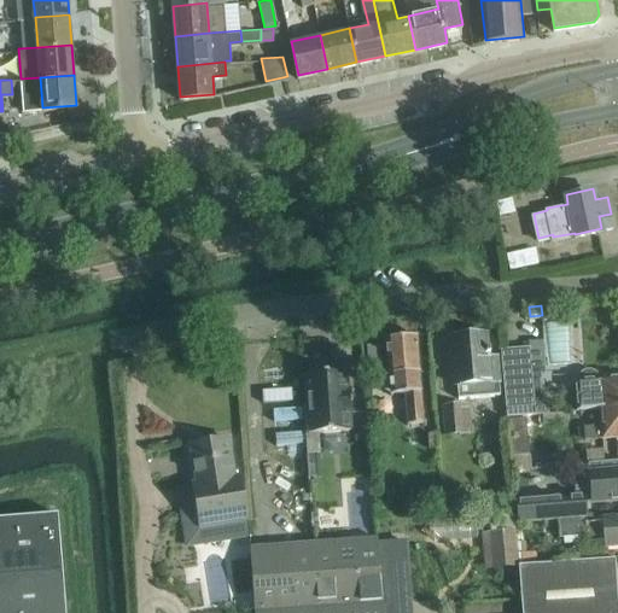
[(487,332),(450,336),(453,360),(455,381),(458,381),(459,396),(462,395),(501,392),(500,379),(497,355),(489,355),(489,350),(490,350),(490,345),(488,346),(487,332)]
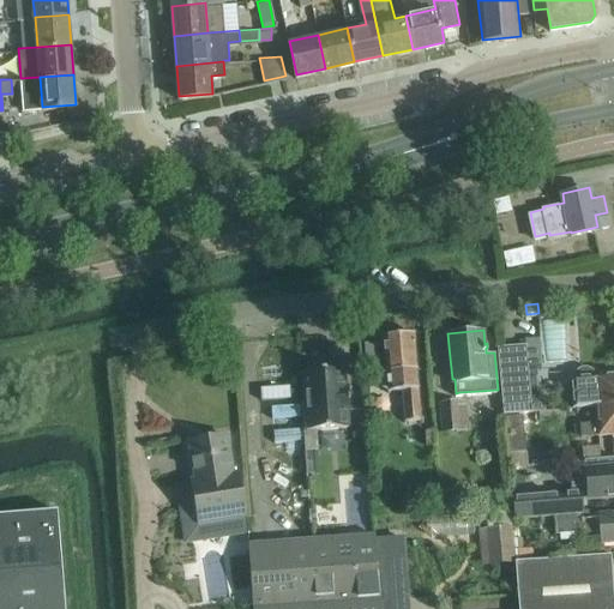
[(417,367),(416,355),(414,331),(383,333),(386,369),(402,368),(405,414),(421,412),(417,367)]
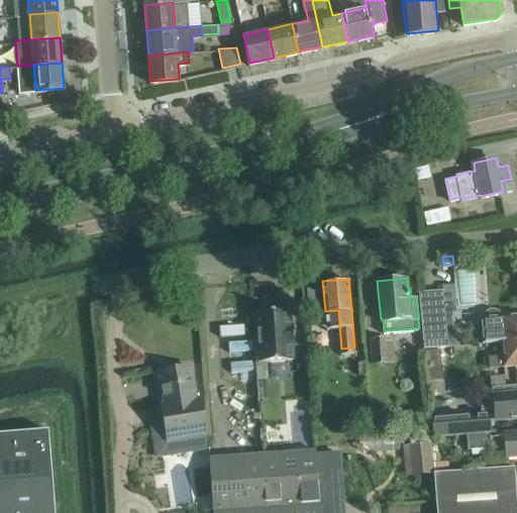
[(448,344),(446,330),(443,288),(419,290),(424,346),(448,344)]
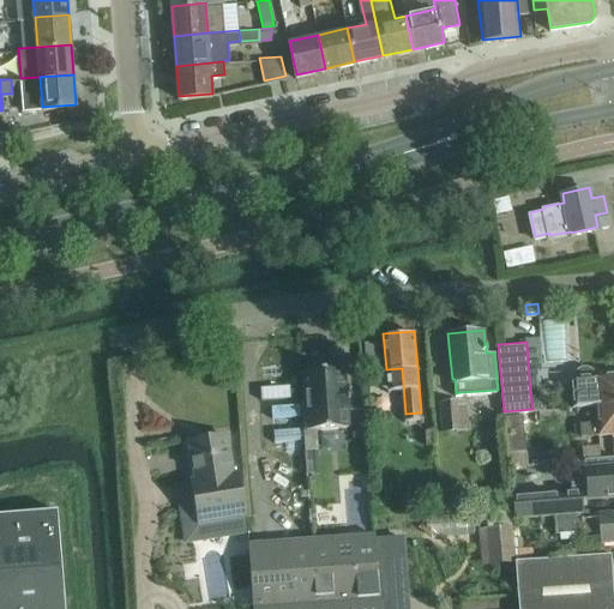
[(307,401),(302,401),(305,448),(318,447),(317,427),(347,424),(345,406),(350,406),(349,385),(344,386),(343,367),(333,368),(333,362),(313,363),(314,369),(305,371),(307,401)]
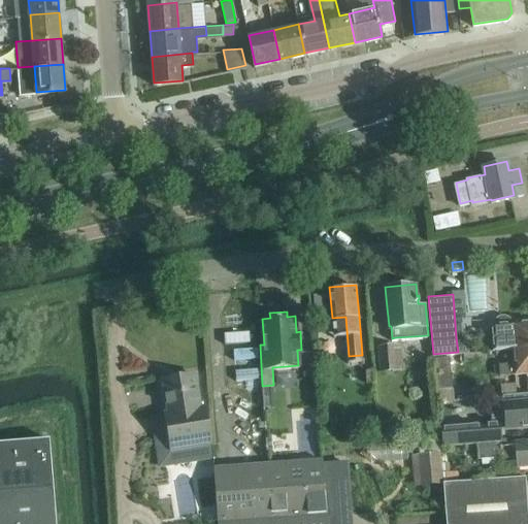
[(514,347),(527,345),(527,319),(512,321),(512,319),(509,316),(504,314),(500,314),(496,317),(494,321),(496,347),(492,348),(492,349),(514,347)]
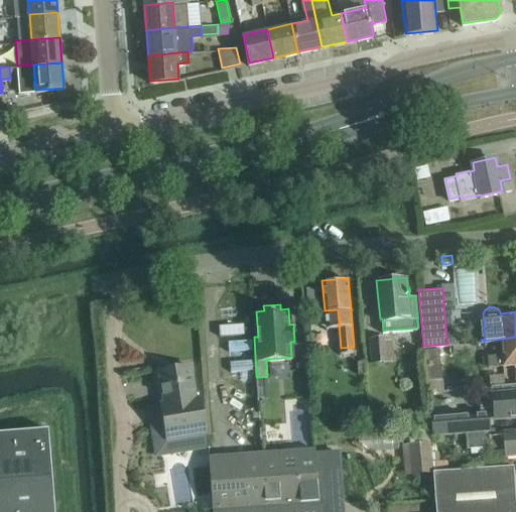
[(386,335),(371,337),(373,360),(389,359),(386,335)]
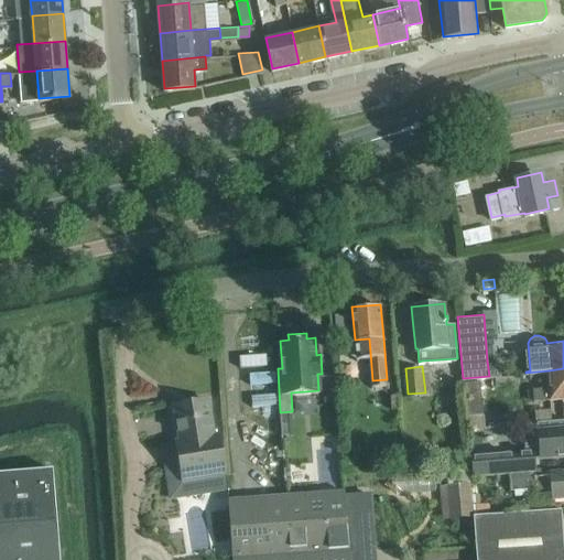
[(563,368),(549,370),(550,386),(533,387),(534,398),(563,396),(563,368)]
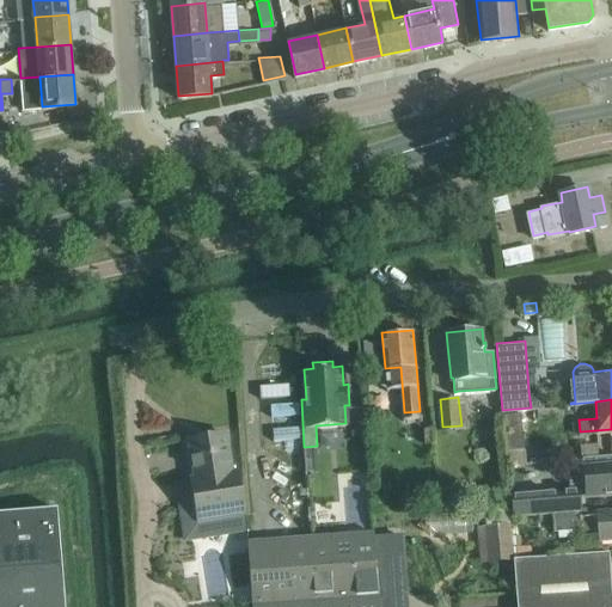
[(525,414),(506,415),(508,448),(527,447),(525,414)]
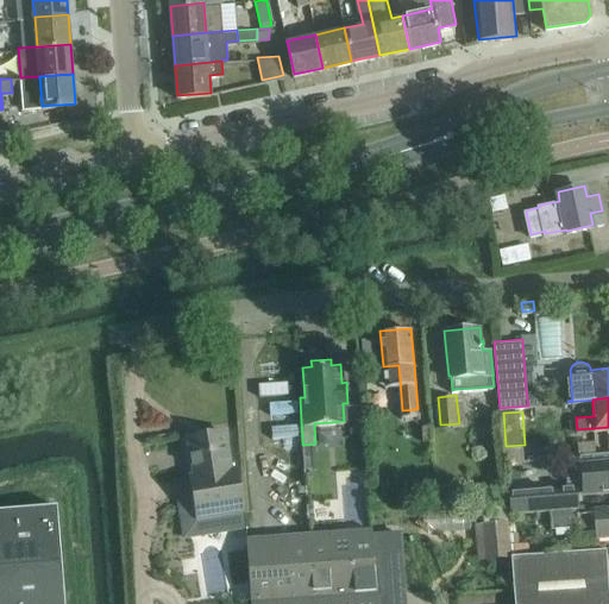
[(243,509),(239,490),(236,466),(231,467),(225,429),(188,435),(194,473),(192,473),(195,497),(198,516),(243,509)]
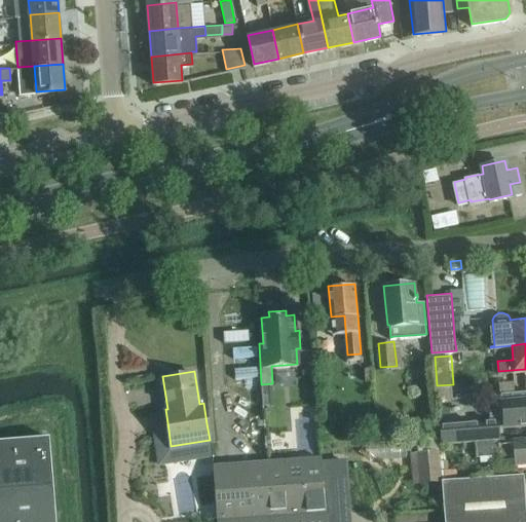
[(525,389),(500,392),(503,424),(525,422),(525,389)]
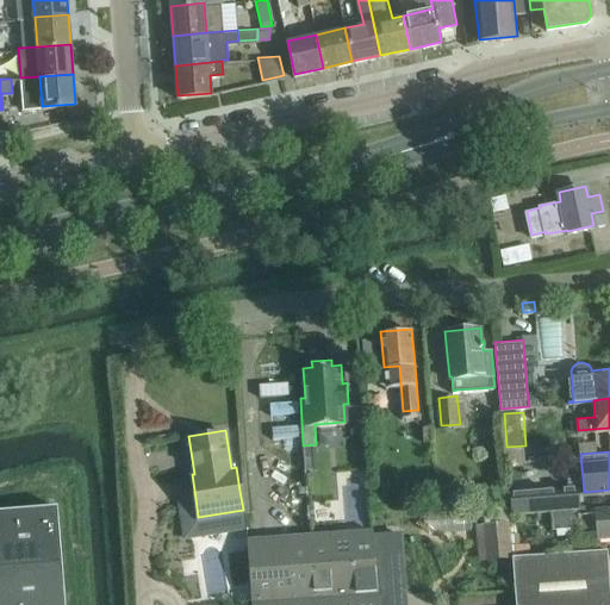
[(512,509),(580,504),(578,487),(577,487),(576,479),(565,480),(565,488),(554,488),(554,481),(514,484),(515,492),(511,492),(512,509)]
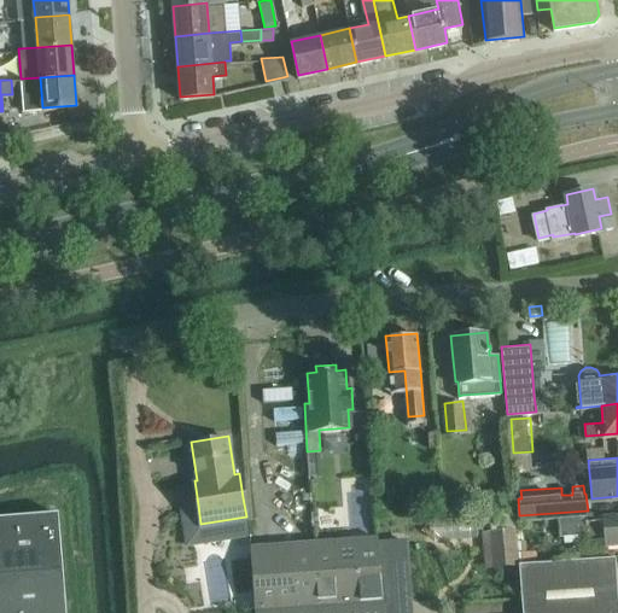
[(392,492),(379,494),(380,511),(394,509),(392,492)]
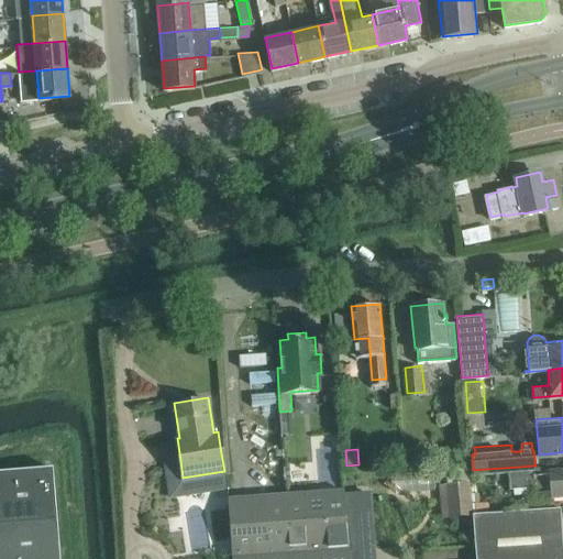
[(0,524),(57,521),(53,467),(0,470),(0,524)]
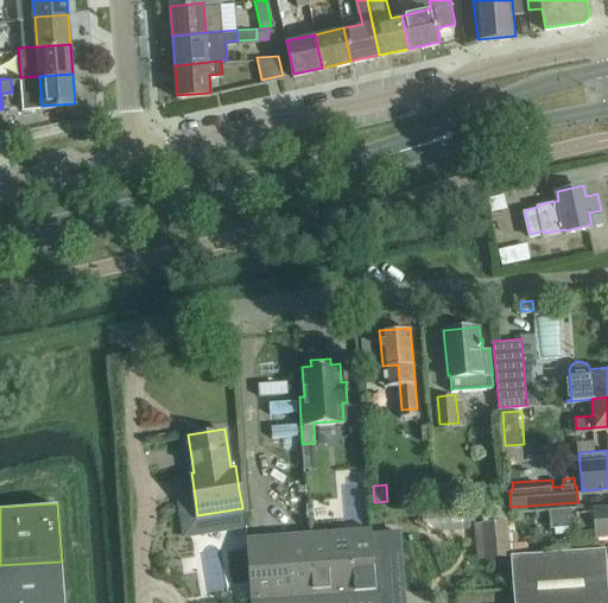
[(593,508),(582,508),(581,505),(549,507),(550,526),(580,524),(580,534),(595,533),(595,534),(607,533),(607,505),(593,507),(593,508)]
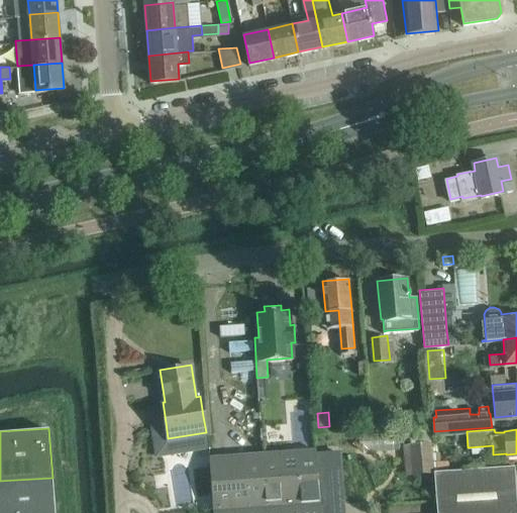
[(432,459),(430,441),(411,443),(414,472),(433,470),(432,459)]
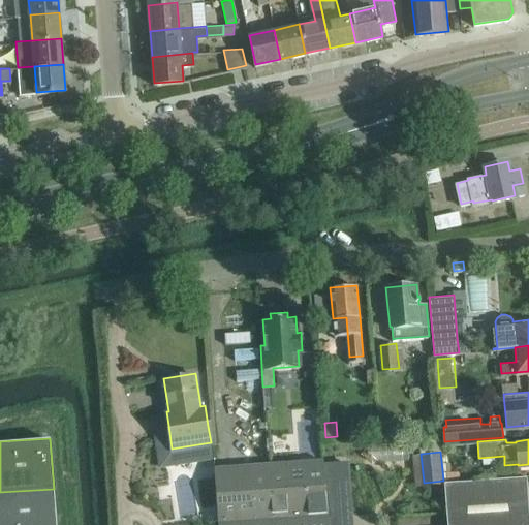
[(323,459),(269,463),(273,518),(328,514),(323,459)]
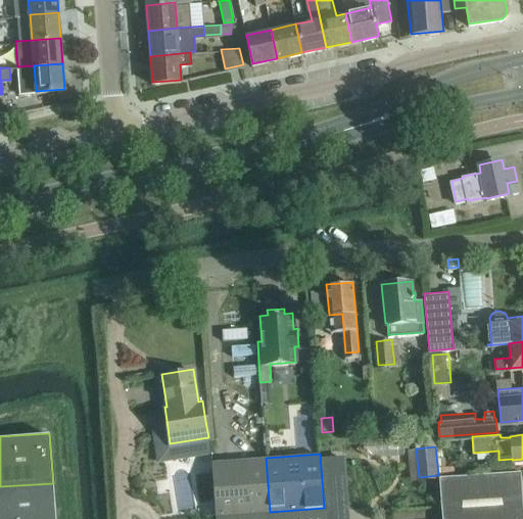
[(270,512),(266,458),(211,462),(216,516),(270,512)]
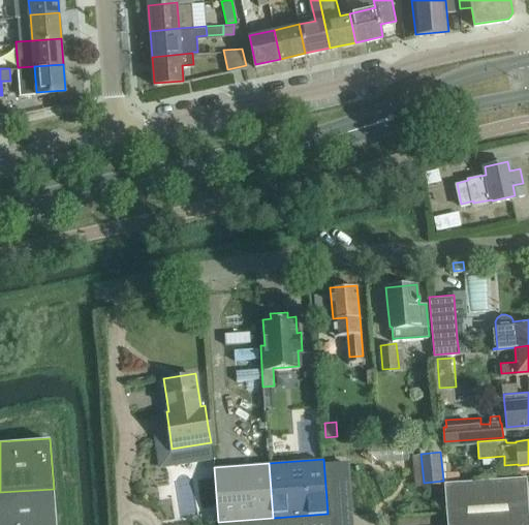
[(442,470),(443,481),(443,482),(444,482),(460,481),(459,469),(444,470),(442,470)]
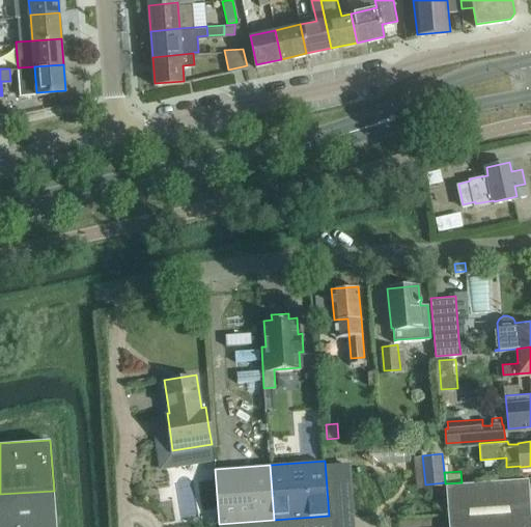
[(446,483),(448,526),(530,526),(530,508),(530,509),(529,477),(462,482),(446,483)]
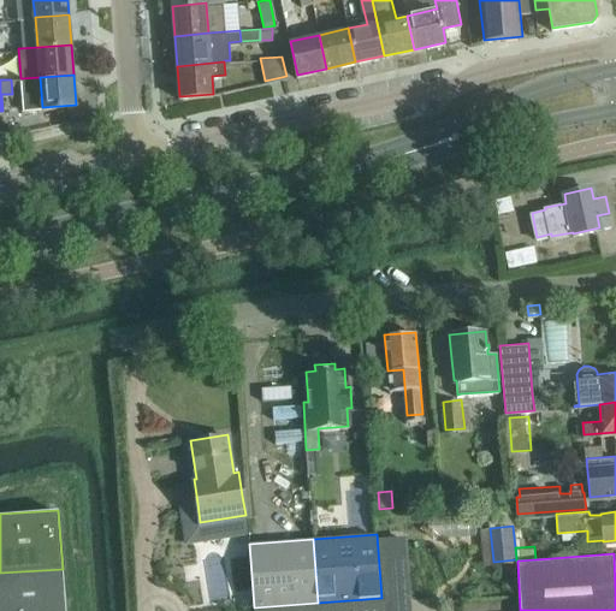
[(0,610),(65,610),(63,569),(0,573),(0,610)]
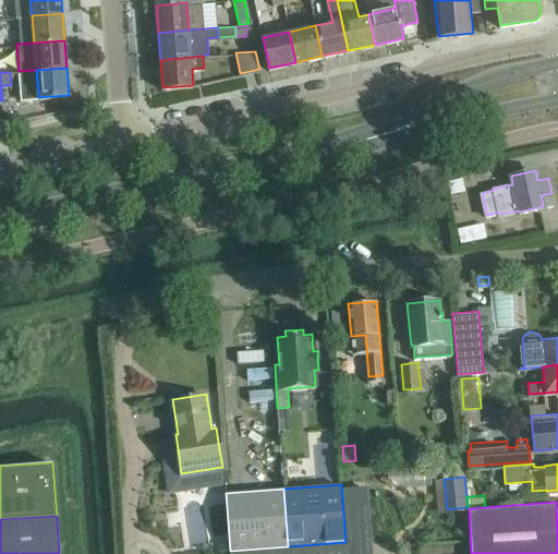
[(346,553),(346,542),(288,546),(288,553),(346,553)]
